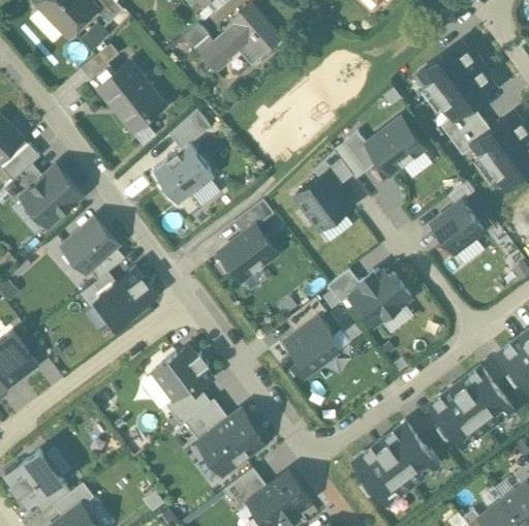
[(88,1),(86,0),(38,0),(39,1),(41,3),(38,5),(69,37),(96,10),(88,1)]
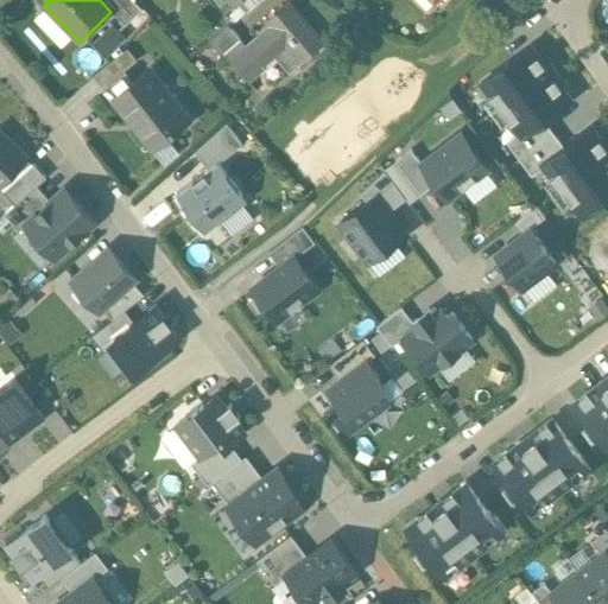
[(130,0),(102,0),(101,1),(111,12),(125,29),(143,12),(130,0)]
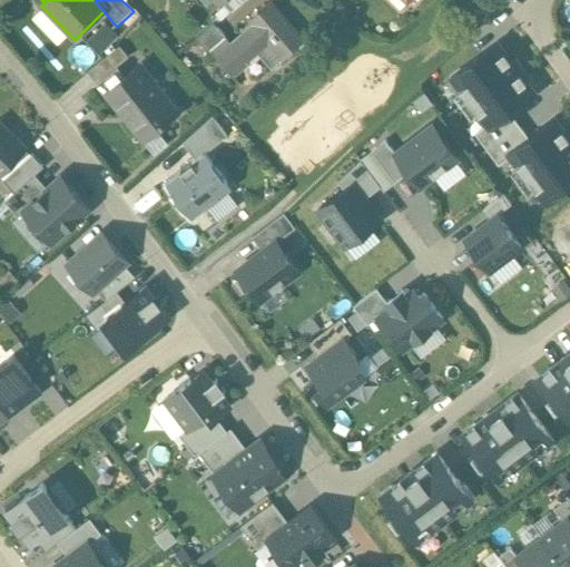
[(261,21),(233,46),(227,39),(210,54),(232,78),(247,65),(246,62),(268,44),(283,60),(303,42),(271,5),(257,17),(261,21)]
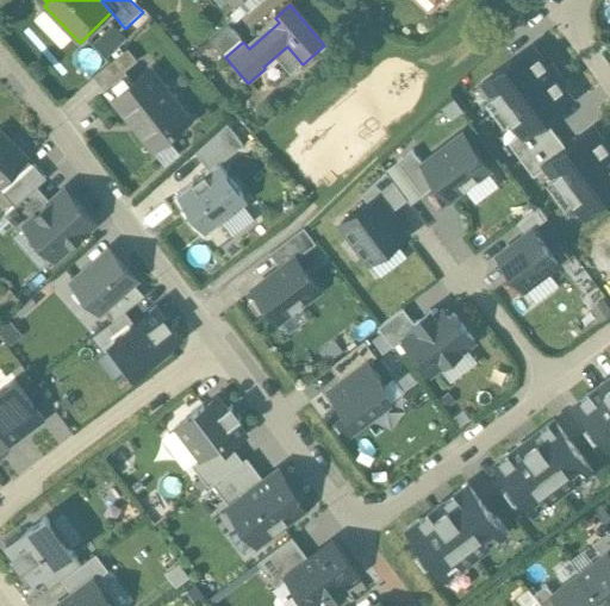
[(113,24),(92,45),(107,58),(128,37),(113,24)]
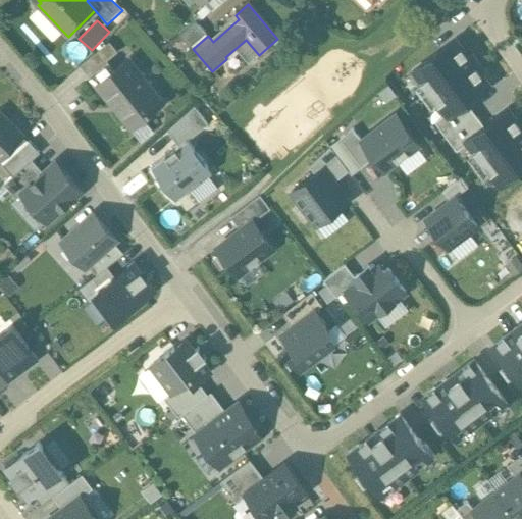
[(199,26),(181,41),(191,51),(193,49),(208,36),(199,26)]
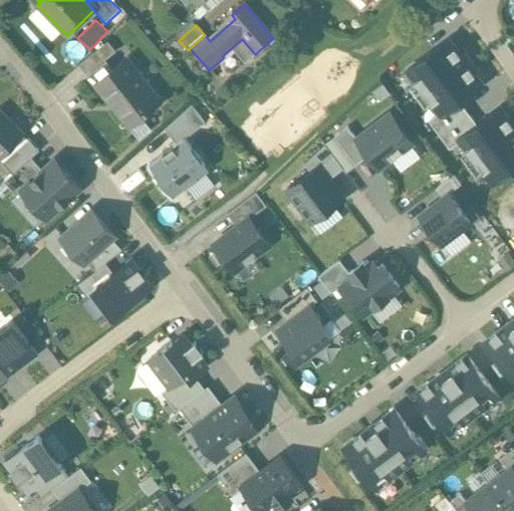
[(448,38),(403,72),(436,115),(428,121),(439,137),(468,114),(460,104),(484,86),(448,38)]
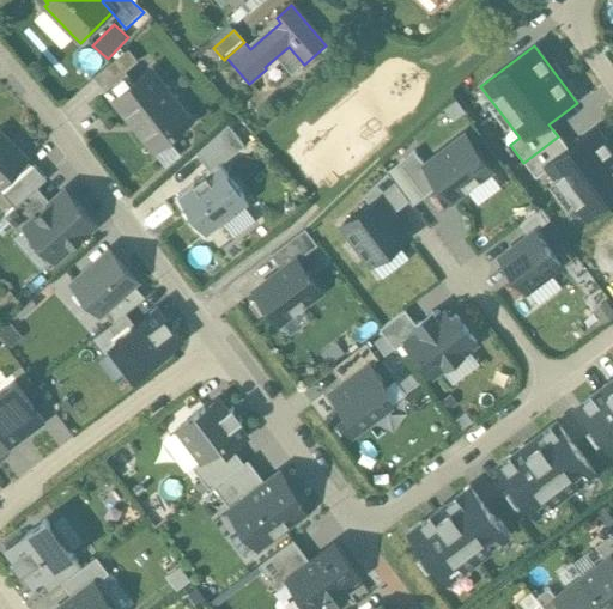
[(116,61),(93,79),(104,92),(125,78),(127,75),(116,61)]
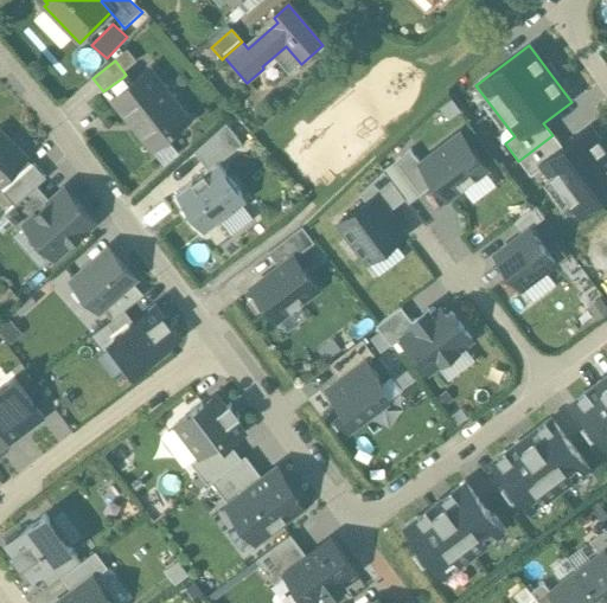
[(190,121),(149,70),(129,85),(112,101),(112,102),(114,100),(139,130),(136,132),(151,152),(190,121)]
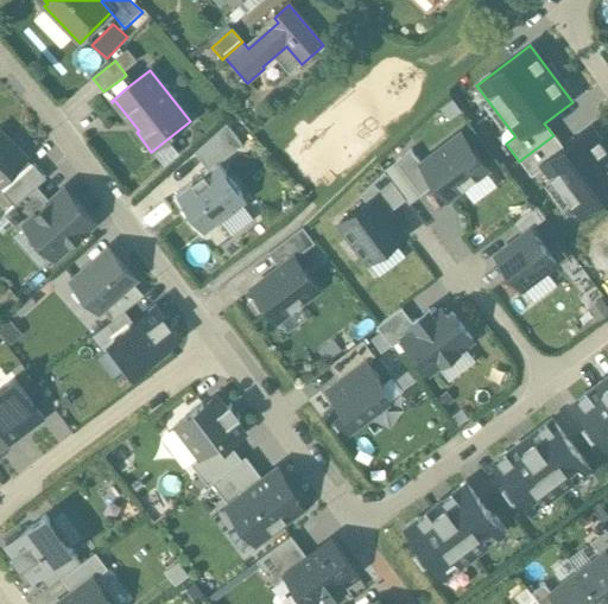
[(124,77),(103,91),(112,101),(130,86),(124,77)]
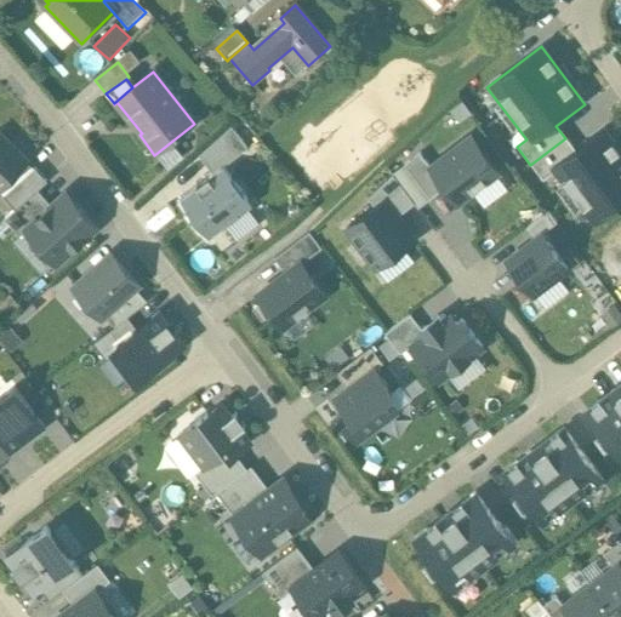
[(471,127),(427,160),(449,190),(459,203),(502,170),(471,127)]
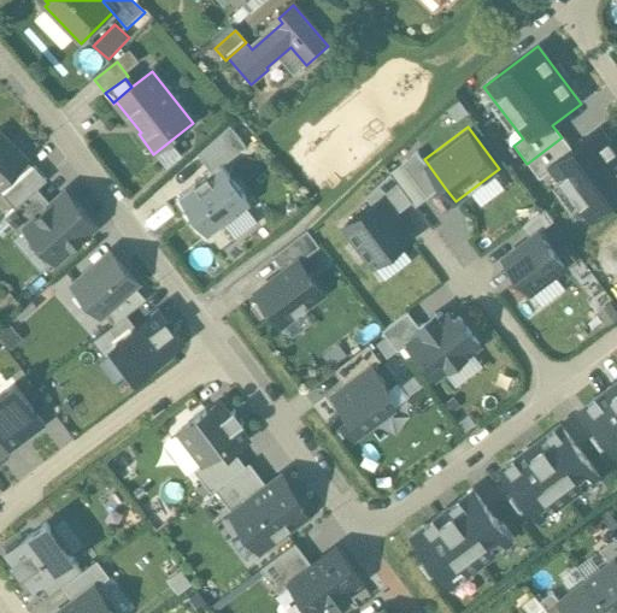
[(571,149),(562,137),(527,164),(540,181),(550,174),(589,227),(616,205),(616,149),(600,128),(571,149)]
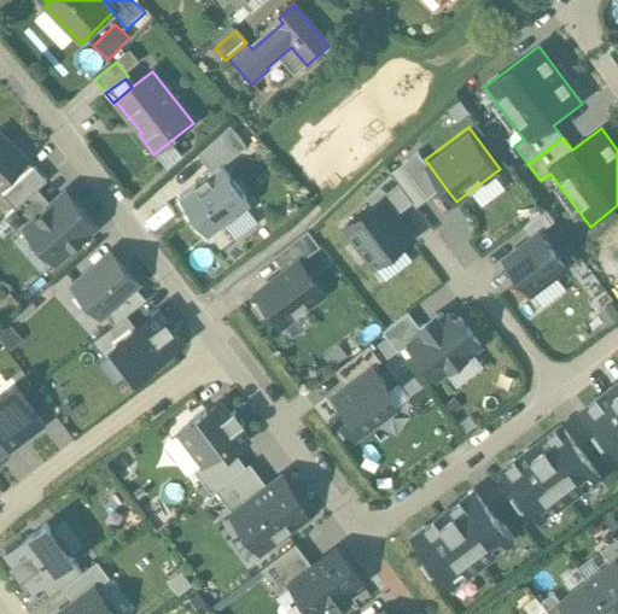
[(200,159),(215,176),(223,169),(249,150),(235,132),(200,159)]
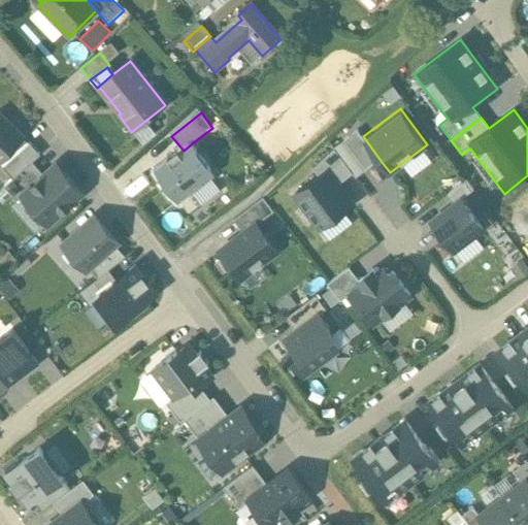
[(0,115),(0,161),(23,138),(0,115)]
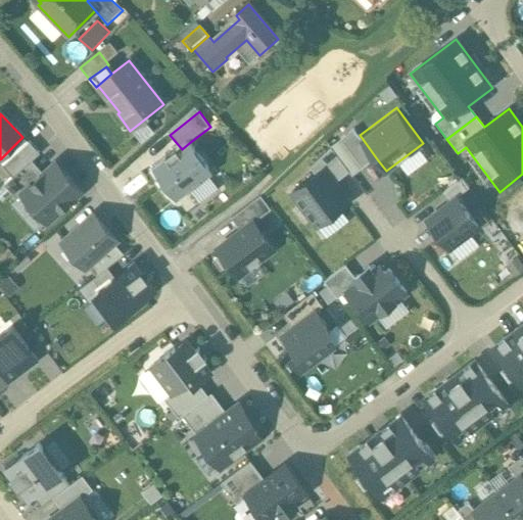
[(353,127),(339,137),(364,171),(378,160),(360,135),(353,127)]
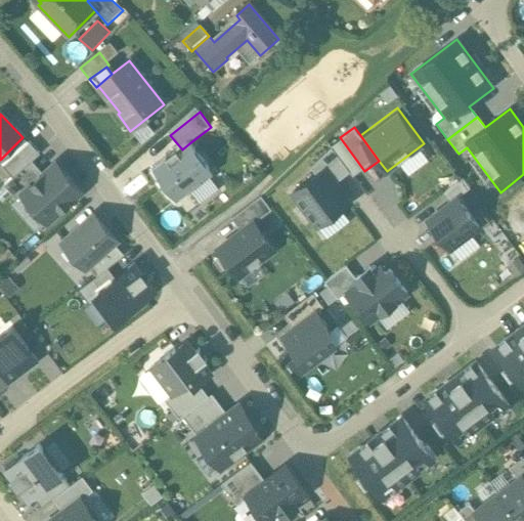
[(182,149),(155,171),(180,205),(216,177),(189,143),(182,149)]
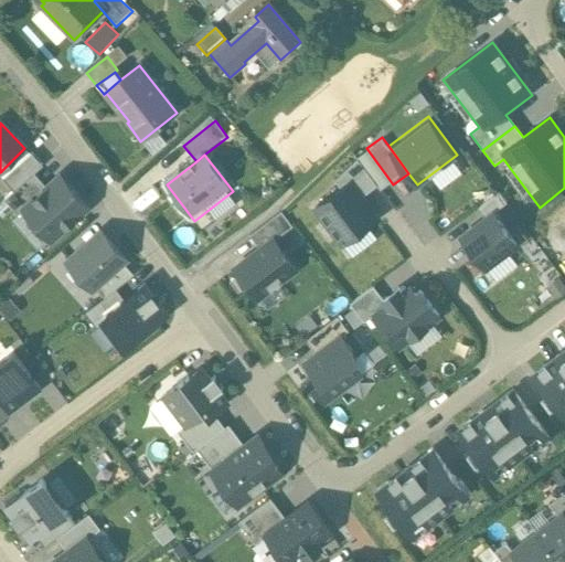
[(341,178),(312,199),(344,242),(380,215),(362,192),(374,183),(355,158),(337,171),(341,178)]
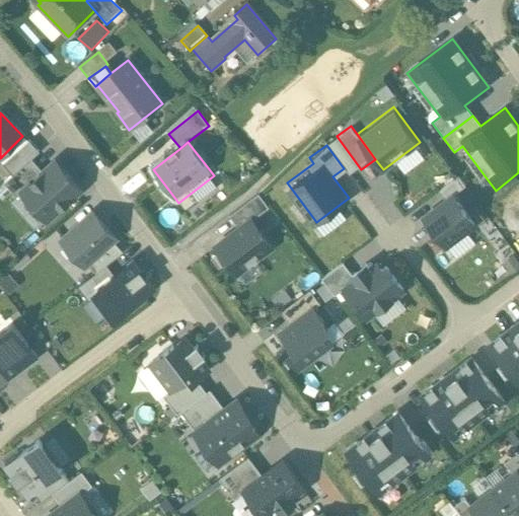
[(41,169),(17,192),(44,220),(78,188),(52,159),(41,169)]
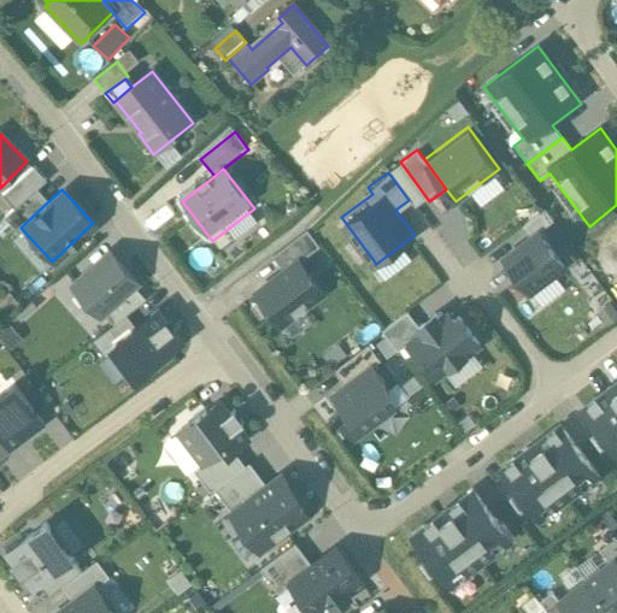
[(10,216),(21,228),(48,201),(37,190),(10,216)]
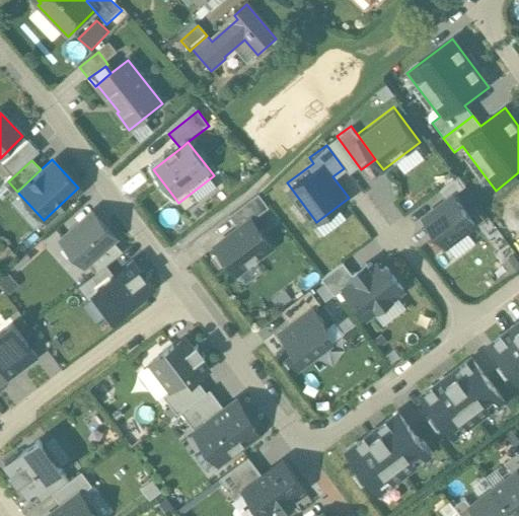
[(439,195),(446,204),(454,198),(466,188),(459,178),(439,195)]
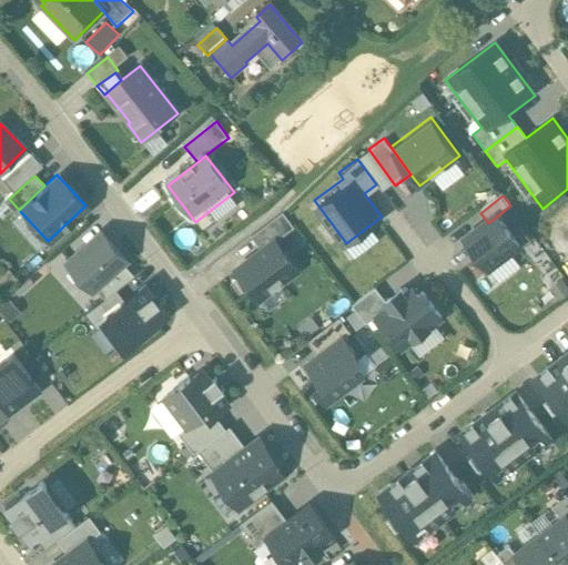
[(255,239),(263,250),(273,243),(293,228),(285,217),(255,239)]
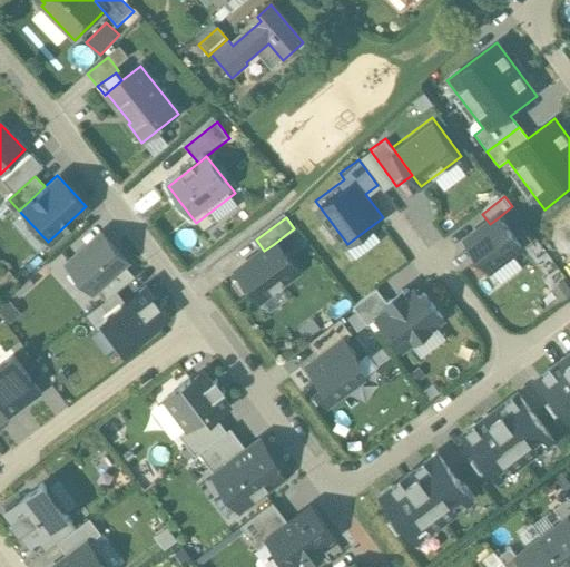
[(490,224),(463,244),(489,276),(524,250),(499,217),(490,224)]
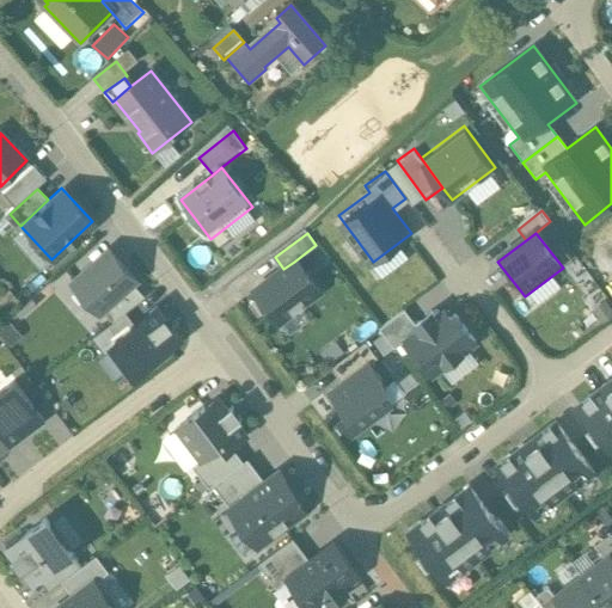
[(108,244),(67,278),(96,313),(136,278),(108,244)]
